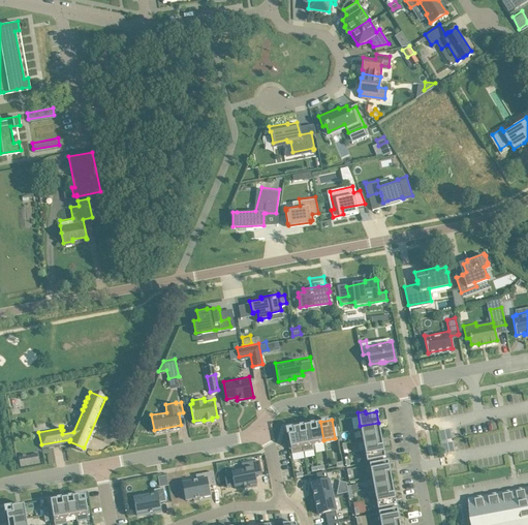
[(323,440),(320,422),(309,424),(313,442),(323,440)]
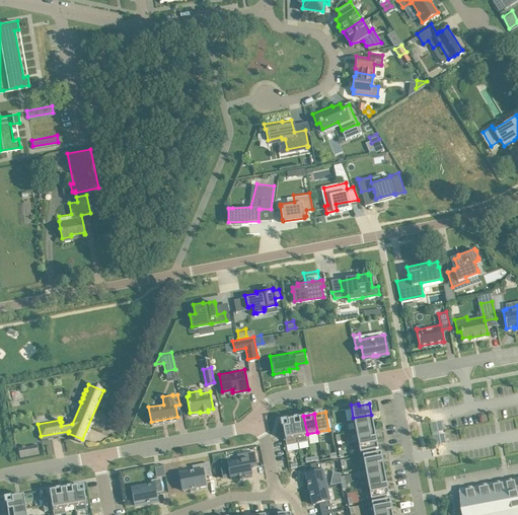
[(371,415),(353,418),(355,429),(373,425),(371,415)]
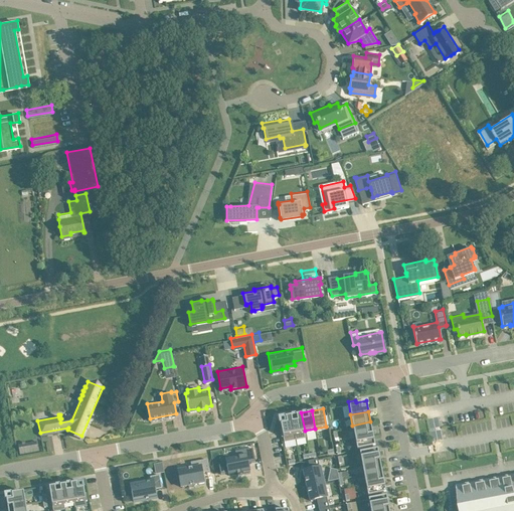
[(290,414),(294,433),(295,438),(306,436),(305,431),(301,412),(290,414)]
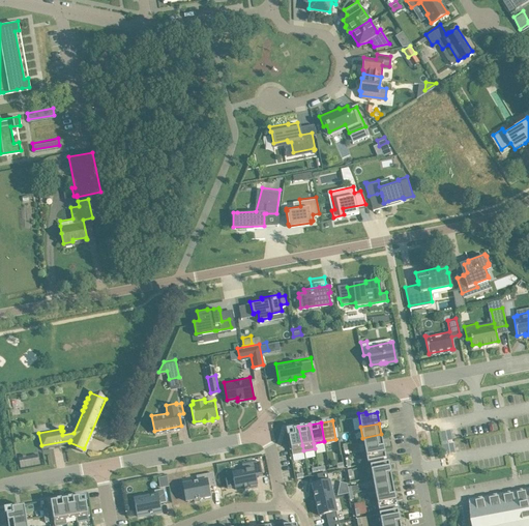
[(289,447),(302,445),(298,427),(287,429),(289,439),(288,440),(289,447)]
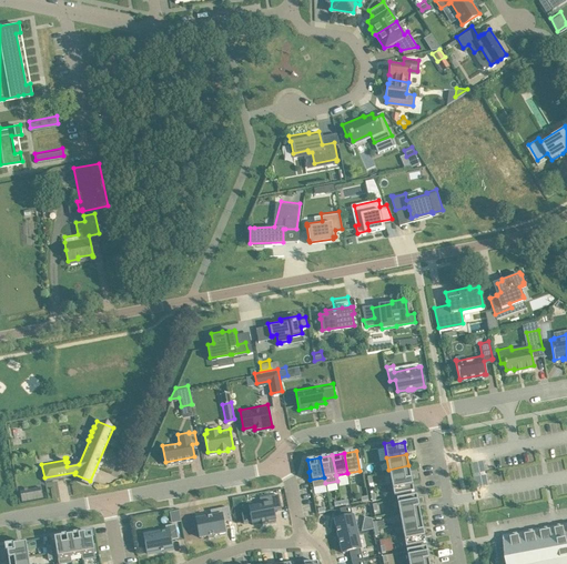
[(408,465),(388,470),(391,481),(411,477),(408,465)]
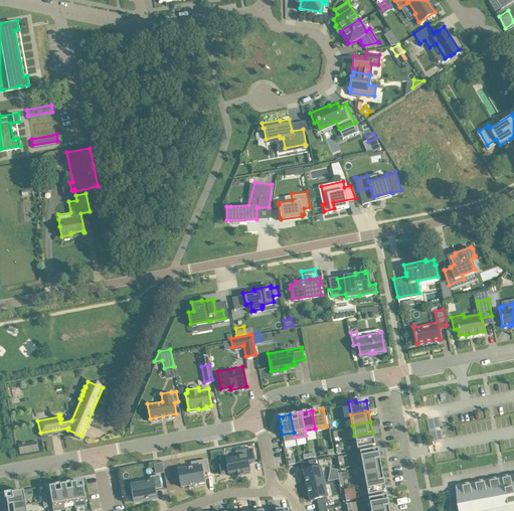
[(374,444),(372,433),(354,436),(356,448),(374,444)]
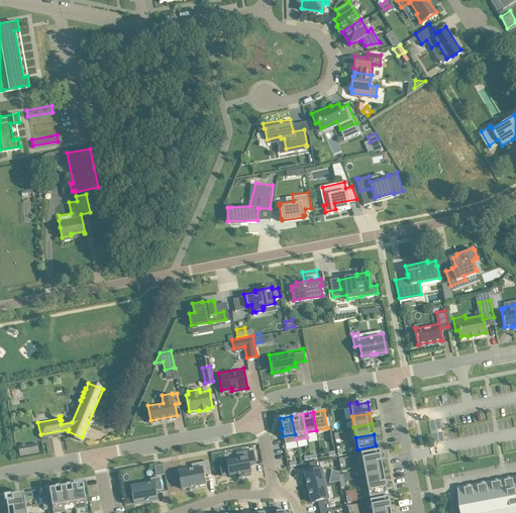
[(19,453),(37,449),(36,440),(17,443),(19,453)]
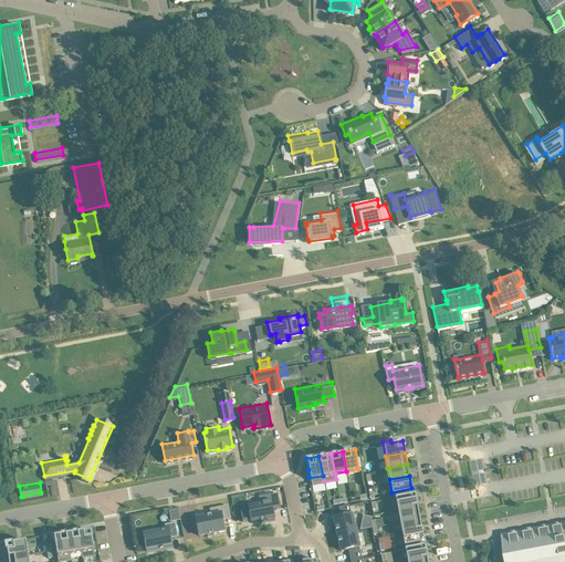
[(248,507),(240,508),(242,519),(251,517),(251,518),(250,519),(260,518),(260,520),(274,517),(272,506),(280,505),(276,490),(258,493),(259,500),(260,505),(248,507)]
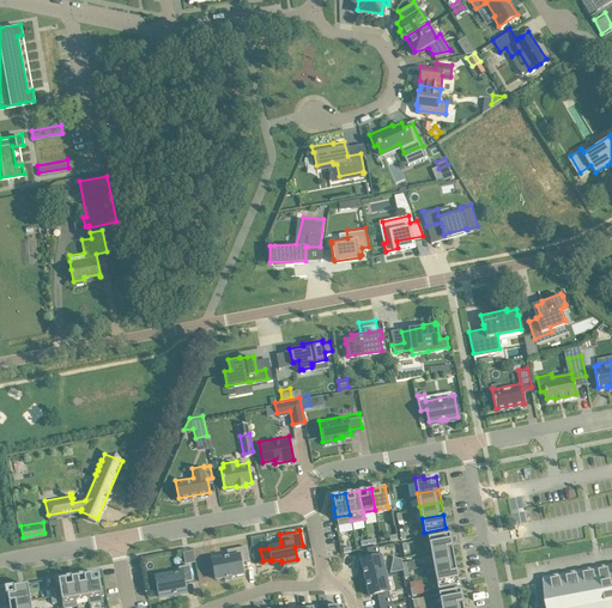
[(449,532),(428,535),(430,548),(452,545),(449,532)]
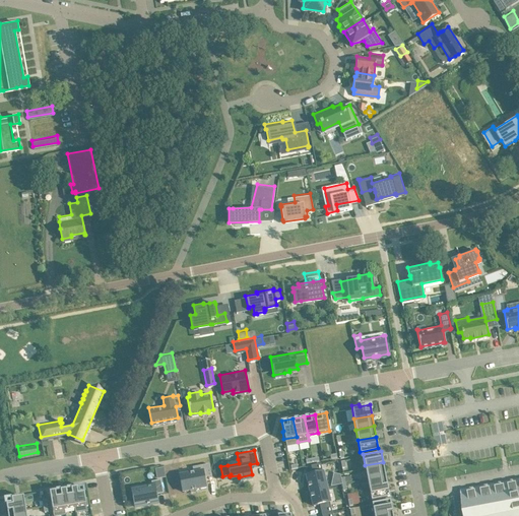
[(312,472),(306,473),(310,489),(326,485),(322,469),(321,468),(320,461),(311,462),(310,462),(312,472)]
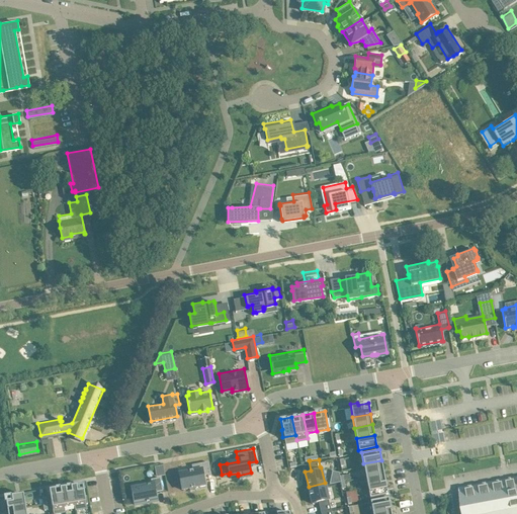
[(192,468),(179,472),(182,488),(204,483),(203,474),(210,473),(207,460),(191,463),(192,468)]
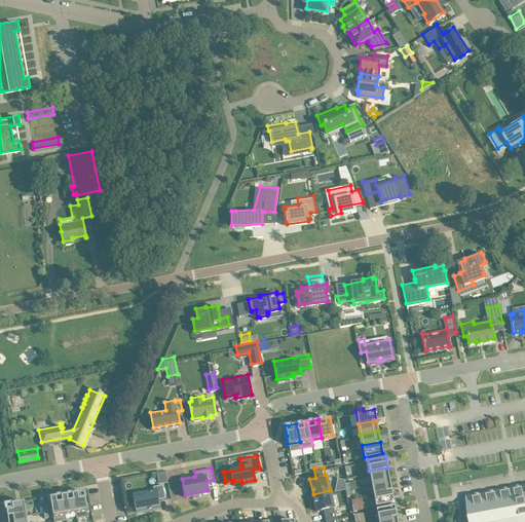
[(387,468),(369,471),(371,482),(389,479),(387,468)]
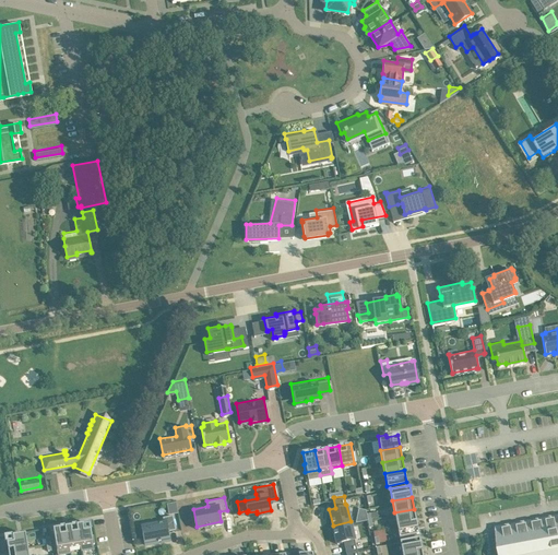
[(167,510),(177,508),(176,500),(166,503),(167,510)]
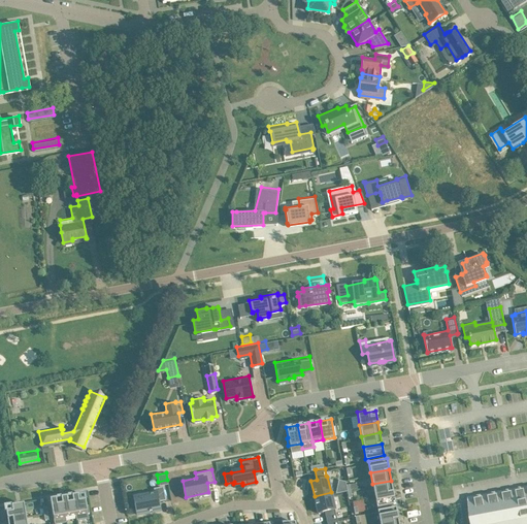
[(391,481),(372,484),(374,495),(393,491),(391,481)]
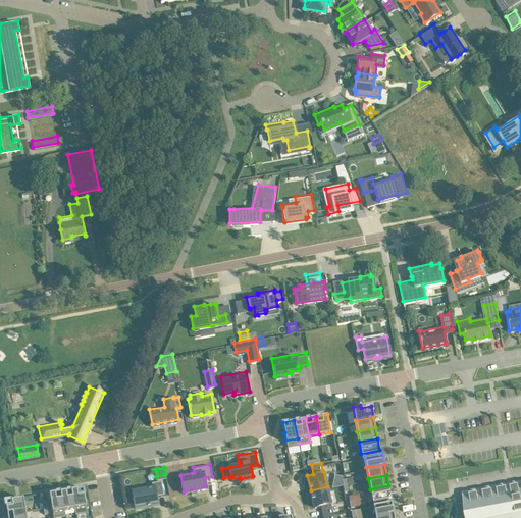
[(141,488),(142,490),(134,493),(133,489),(132,489),(135,506),(147,504),(150,503),(152,503),(152,502),(157,502),(158,502),(156,494),(163,493),(161,478),(151,480),(152,485),(141,488)]
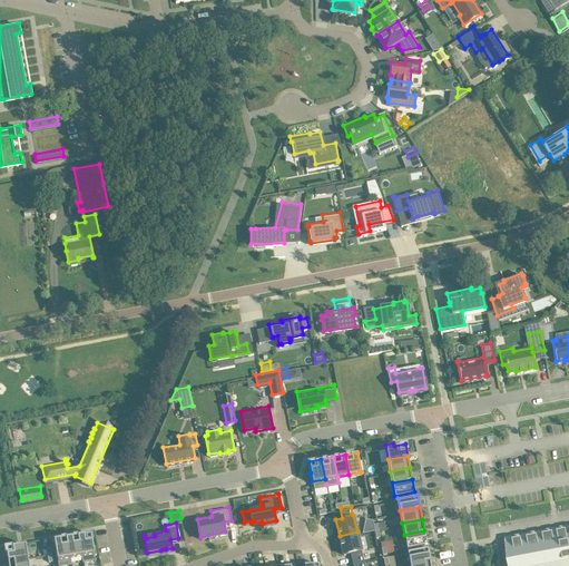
[(568,565),(568,526),(504,539),(510,565),(568,565)]
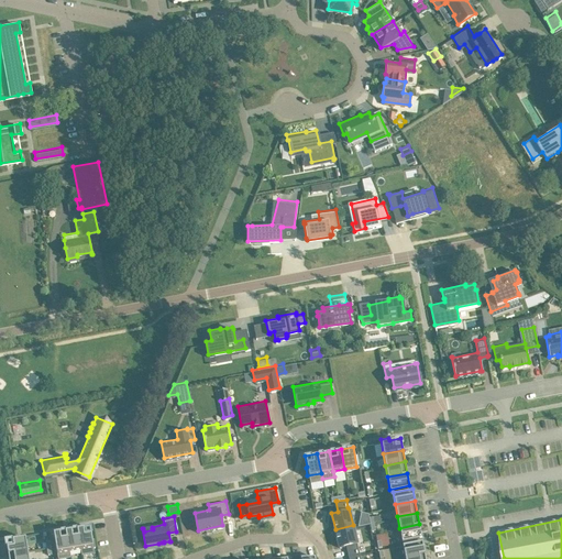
[(421,536),(419,524),(399,528),(401,540),(421,536)]
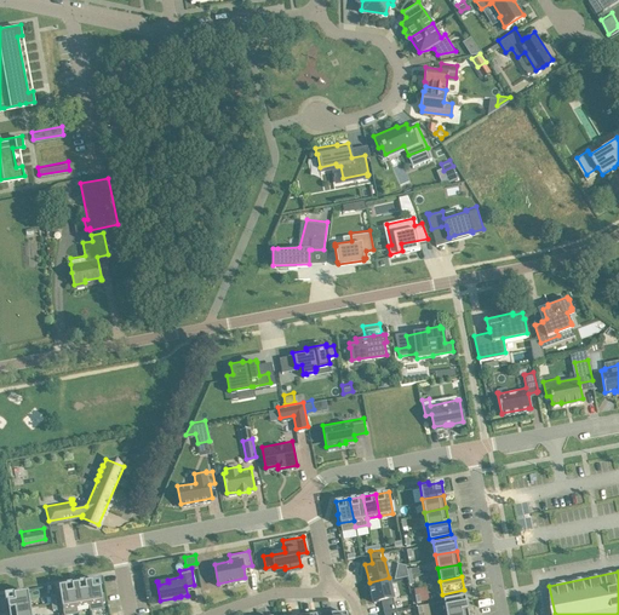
[(101,591),(99,578),(85,580),(89,602),(90,608),(103,605),(102,599),(104,599),(103,591),(101,591)]
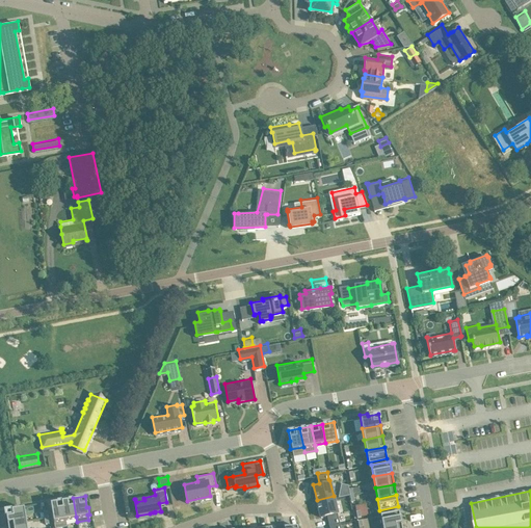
[(334,496),(317,500),(320,515),(326,513),(329,524),(339,522),(337,511),(337,510),(334,496)]
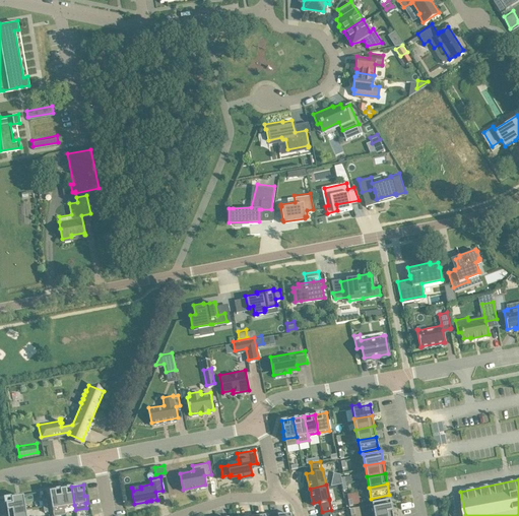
[(74,505),(71,487),(61,489),(64,507),(74,505)]
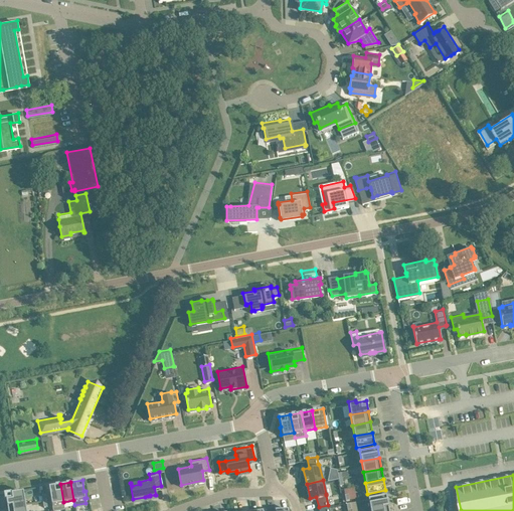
[(63,502),(60,484),(48,486),(52,509),(64,507),(63,502)]
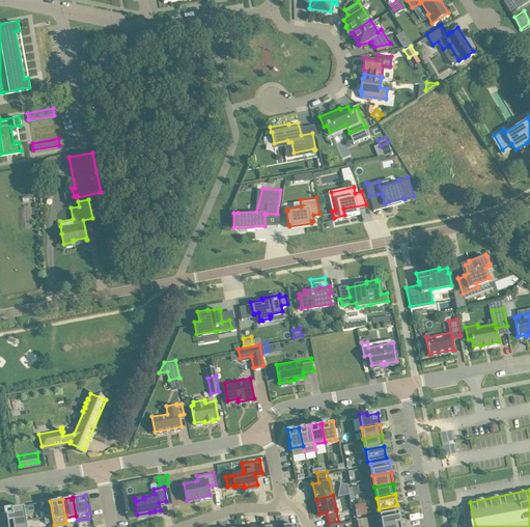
[(5,508),(7,520),(26,517),(24,503),(16,505),(17,506),(5,508)]
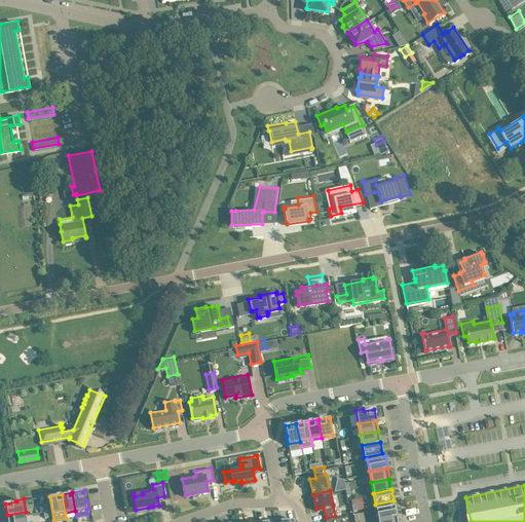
[(395,504),(376,508),(378,519),(397,515),(395,504)]
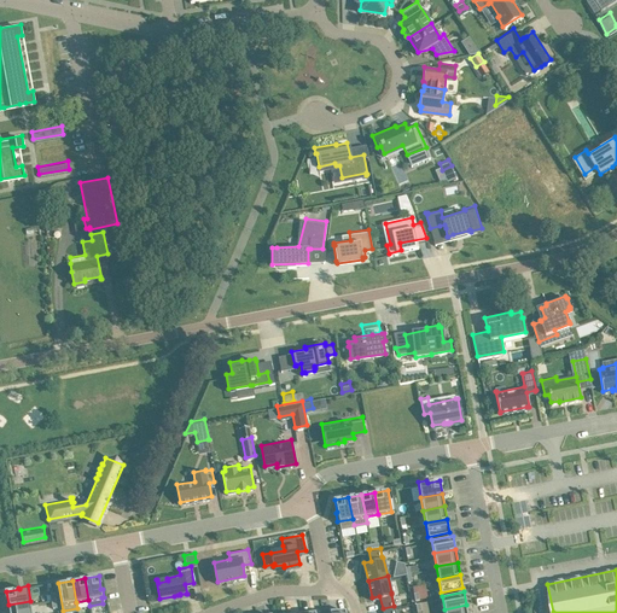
[(9,605),(10,612),(31,612),(30,601),(9,605)]
